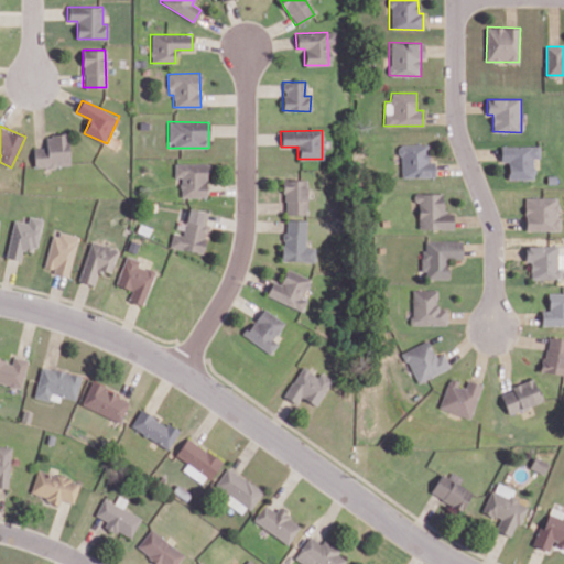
[(71,166),(68,134),(46,136),(47,147),(34,148),(35,167),(71,166)]
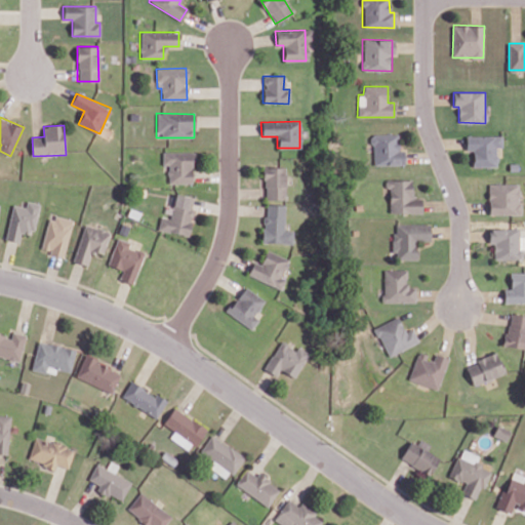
[(372,165),(404,165),(404,150),(399,150),(398,134),(372,134),(372,165)]
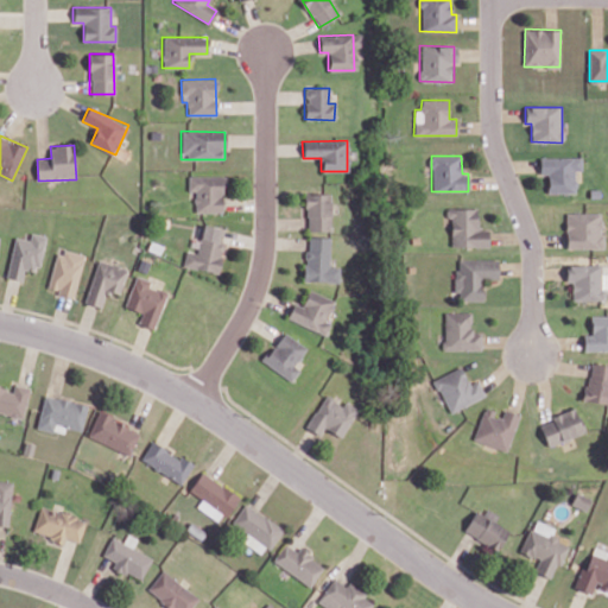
[(540,158),(540,175),(548,175),(548,192),(576,192),(576,171),(582,171),(582,157),(540,158)]
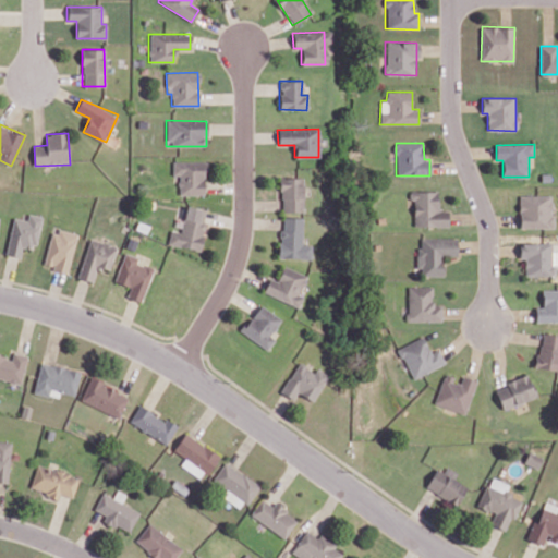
[(172,162),(172,176),(178,176),(179,195),(206,194),(205,161),(172,162)]
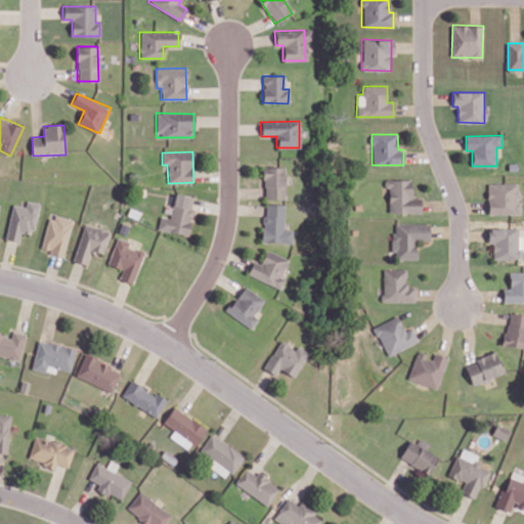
[(262,199),(284,200),(284,167),(263,167),(262,199)]
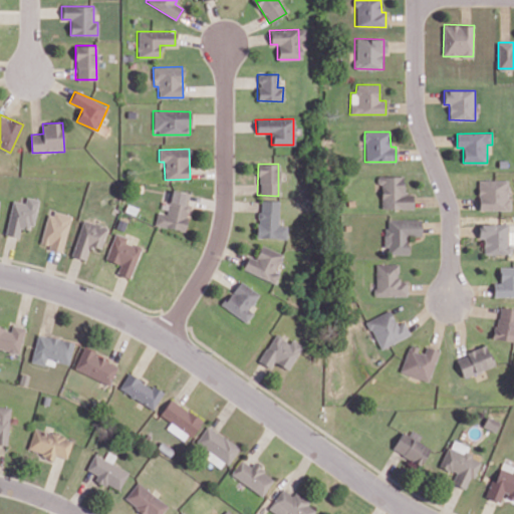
[(412,209),(413,194),(403,194),(404,177),(377,176),(377,184),(380,184),(380,208),(412,209)]
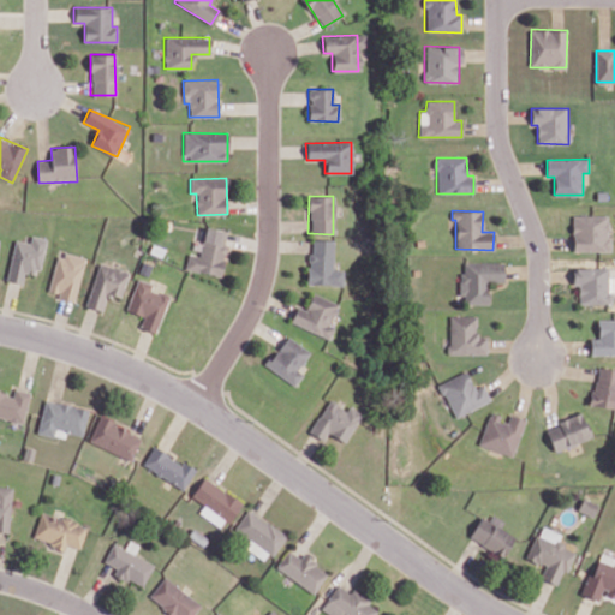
[(609,215),(572,215),(572,251),(610,250),(609,215)]
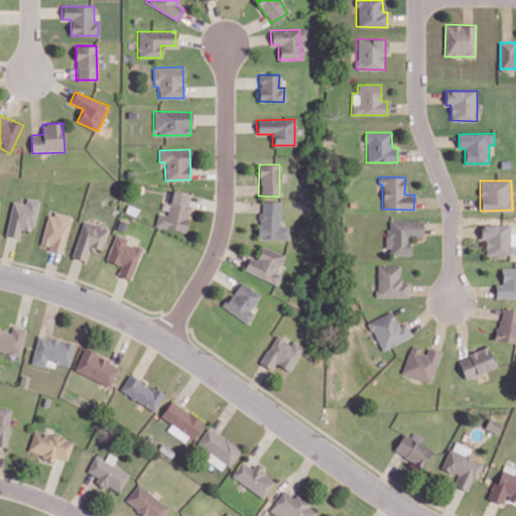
[(156,226),(184,231),(191,194),(172,189),(167,215),(158,213),(156,226)]
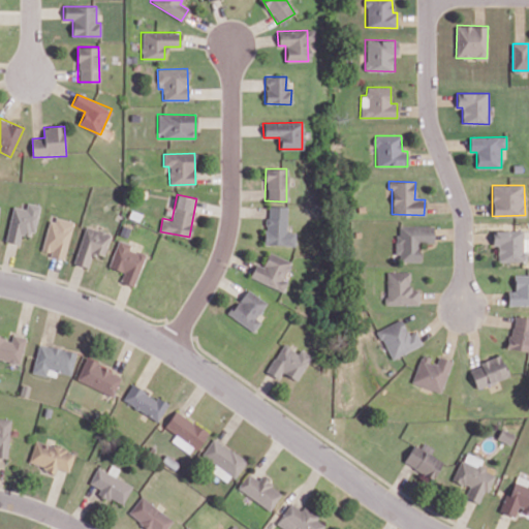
[(40,205),(28,203),(27,209),(12,206),(6,242),(20,244),(22,235),(35,237),(40,205)]
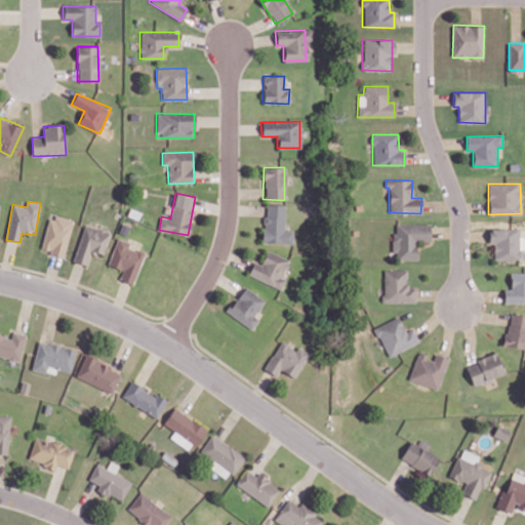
[(263,242),(292,243),(292,231),(284,231),(285,205),(264,204),(263,242)]
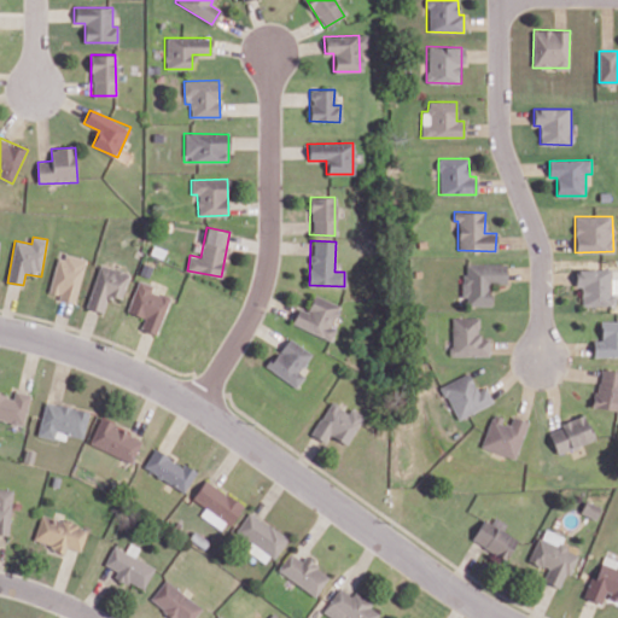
[(59,254),(48,292),(59,295),(58,298),(75,304),(87,261),(59,254)]
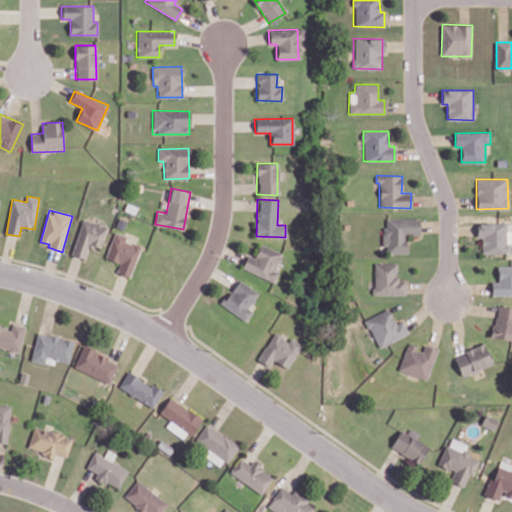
[(86,259),(89,245),(102,248),(108,226),(82,219),(72,255),(86,259)]
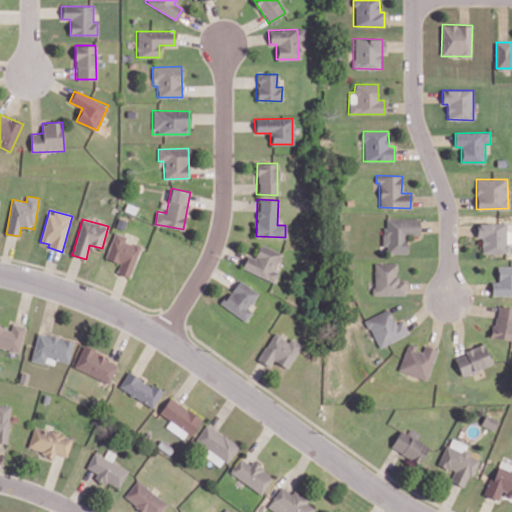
[(419,234),(418,219),(384,219),(384,253),(406,253),(405,235),(419,234)]
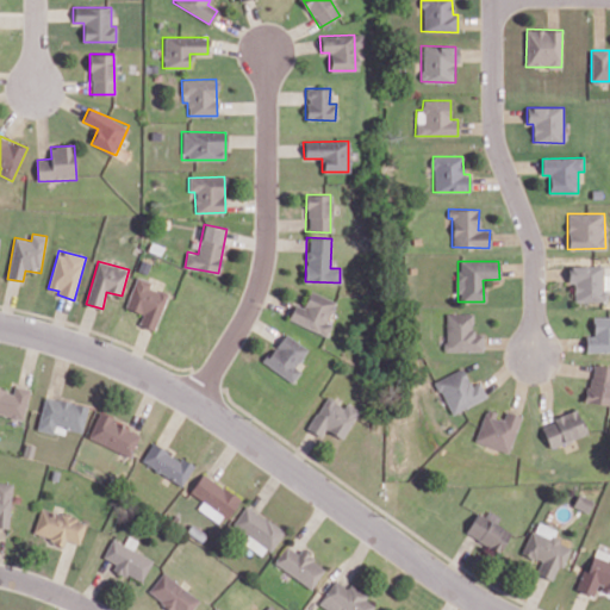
[(605,300),(604,290),(609,290),(609,274),(603,274),(603,266),(568,266),(568,282),(573,282),(573,302),(605,300)]
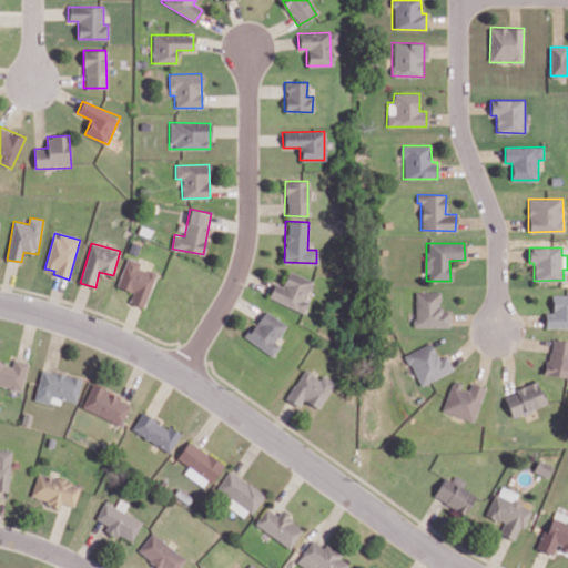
[(141,263),(128,257),(117,286),(132,292),(129,302),(144,307),(158,274),(140,267),(141,263)]
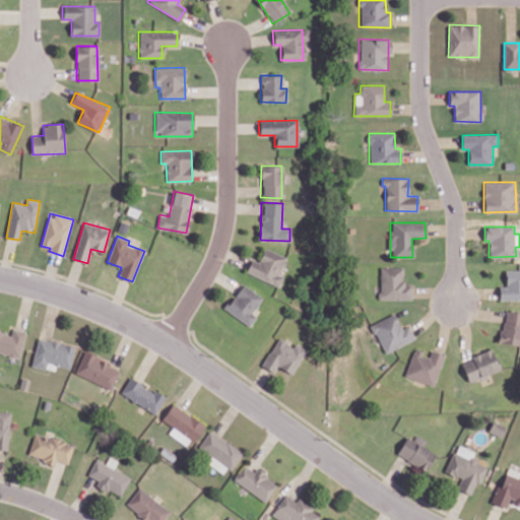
[(245,273),(277,285),(287,257),(263,248),(258,262),(250,259),(245,273)]
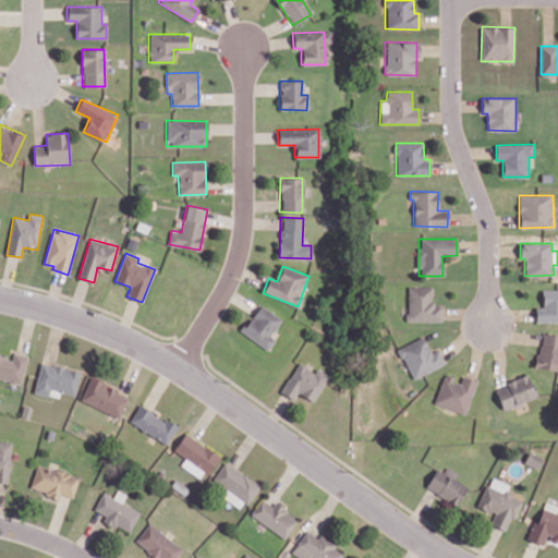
[(441,322),(441,304),(432,304),(433,287),(408,286),(407,322),(441,322)]
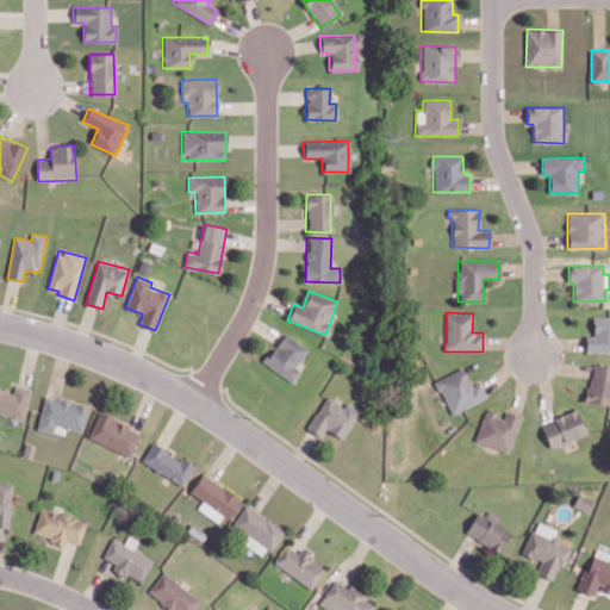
[(585,353),(609,352),(609,316),(592,316),(592,335),(585,335),(585,353)]
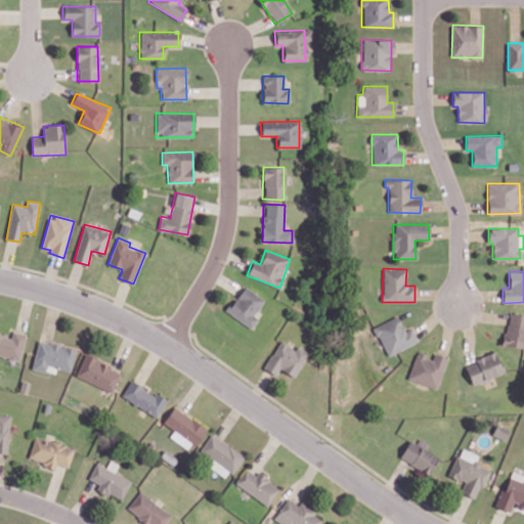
[(226,312),(252,328),(258,318),(255,316),(265,299),(243,286),(226,312)]
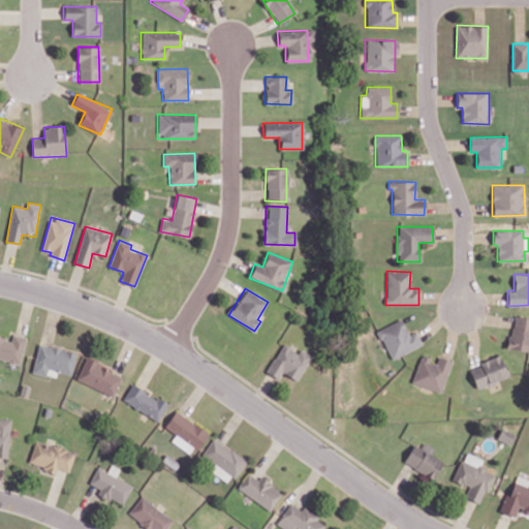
[(528,351),(528,343),(528,316),(511,315),(508,349),(528,351)]
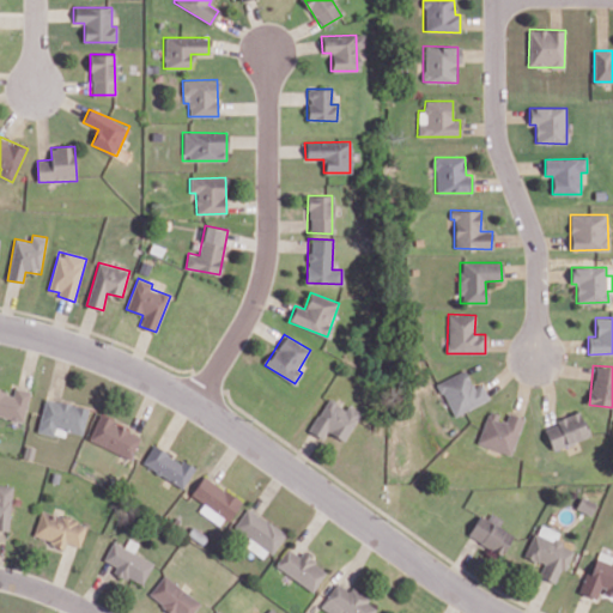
[(483,384),(472,388),(466,370),(438,381),(451,416),(490,401),(483,384)]
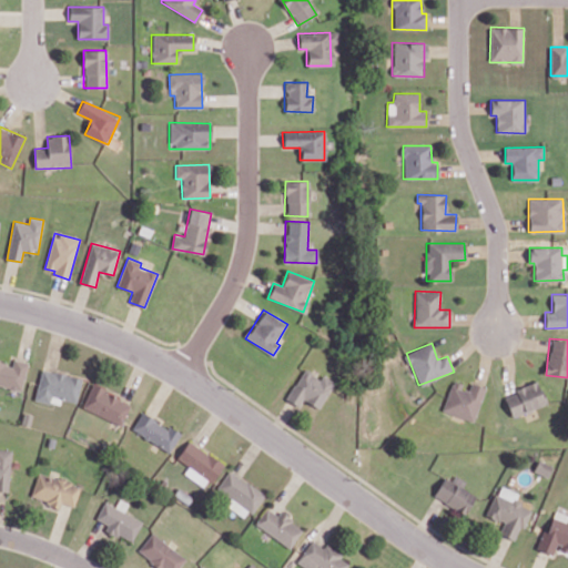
[(0,386),(21,392),(28,362),(13,358),(11,364),(0,361),(0,386)]
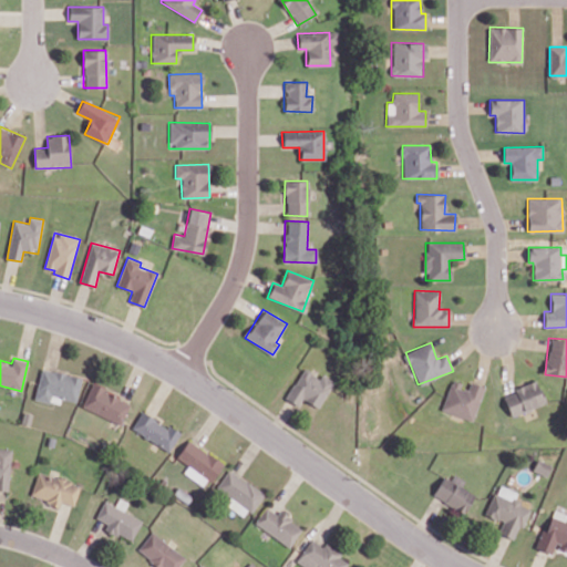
[(76,402),(83,378),(42,367),(33,399),(50,403),(52,395),(76,402)]
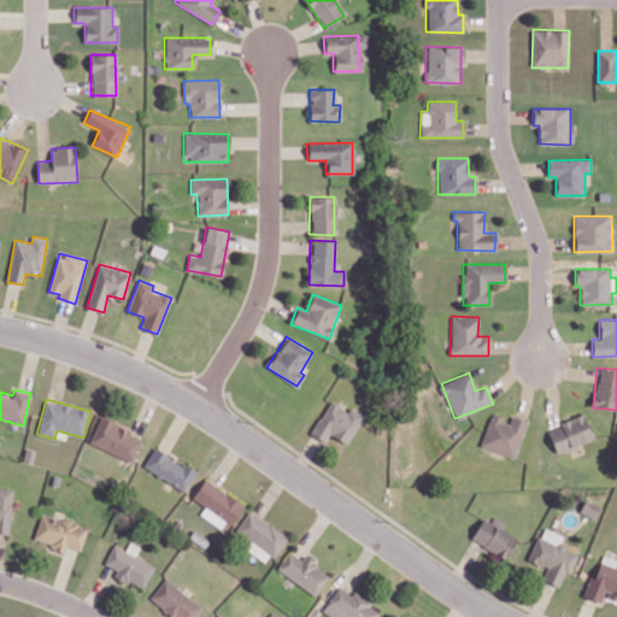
[(348,444),(363,413),(350,407),(348,410),(328,400),(311,434),(325,441),(329,434),(348,444)]
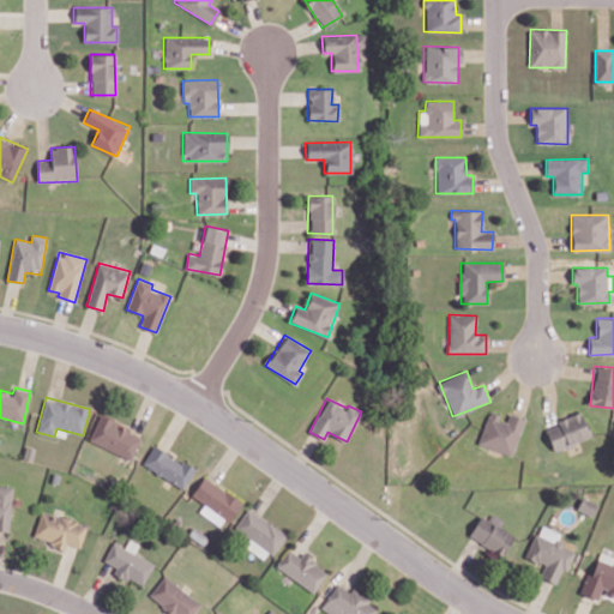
[(477,444),(512,456),(525,419),(510,413),(507,420),(488,413),(477,444)]
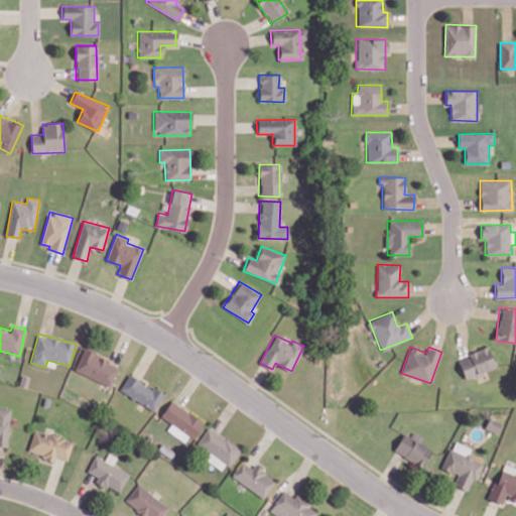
[(464,377),(495,368),(489,347),(468,353),(469,358),(459,360),(464,377)]
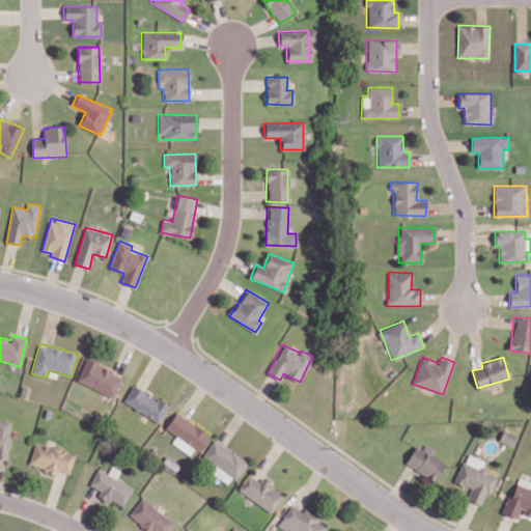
[(114,397),(122,375),(85,360),(77,382),(114,397)]
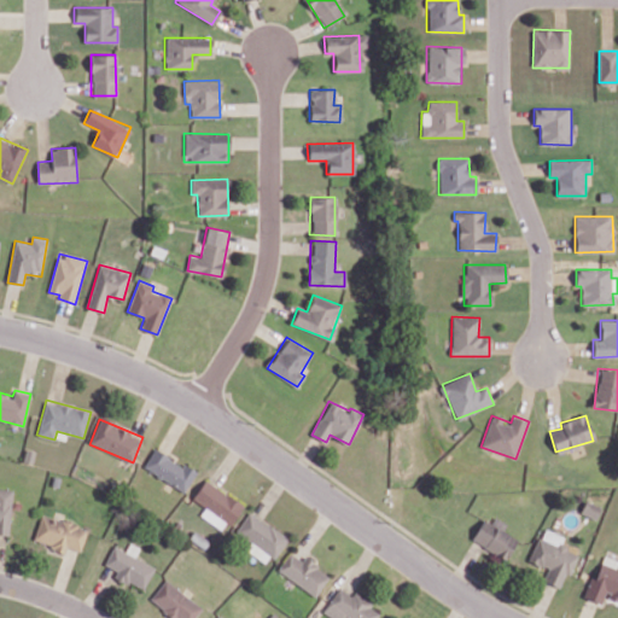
[(197,472),(155,448),(143,467),(185,493),(197,472)]
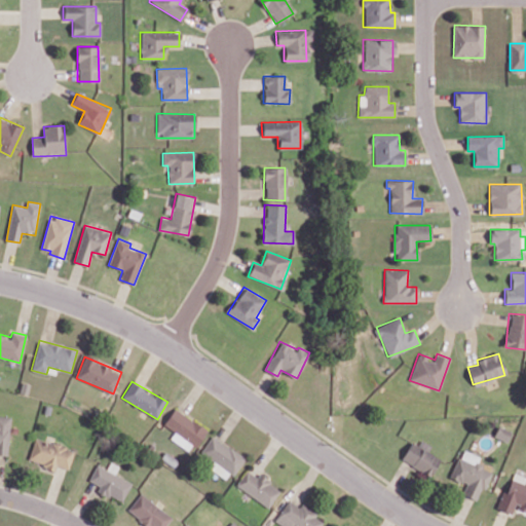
[(163,424),(175,431),(171,438),(191,452),(207,429),(176,408),(163,424)]
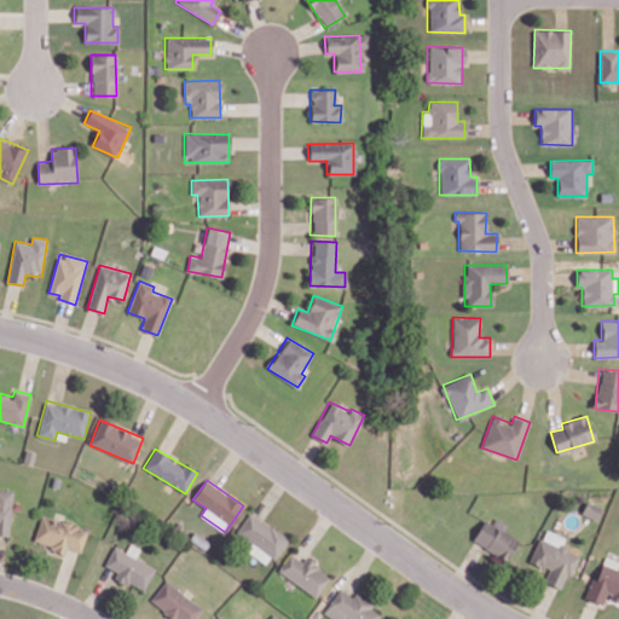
[(0,534),(10,534),(12,490),(0,489),(0,534)]
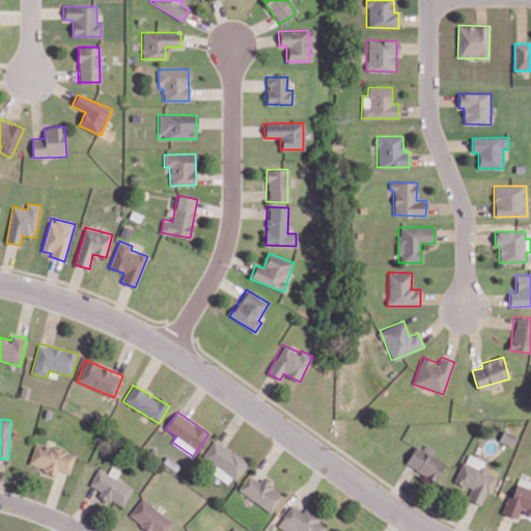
[(231,485),(247,462),(214,439),(202,457),(217,467),(213,473),(231,485)]
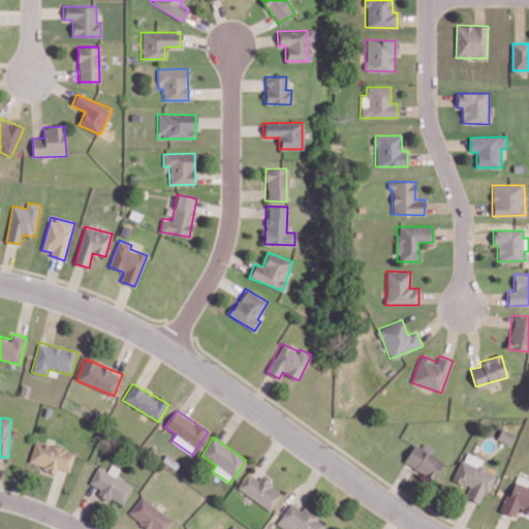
[(57,468),(68,472),(75,454),(37,438),(28,462),(55,473),(57,468)]
